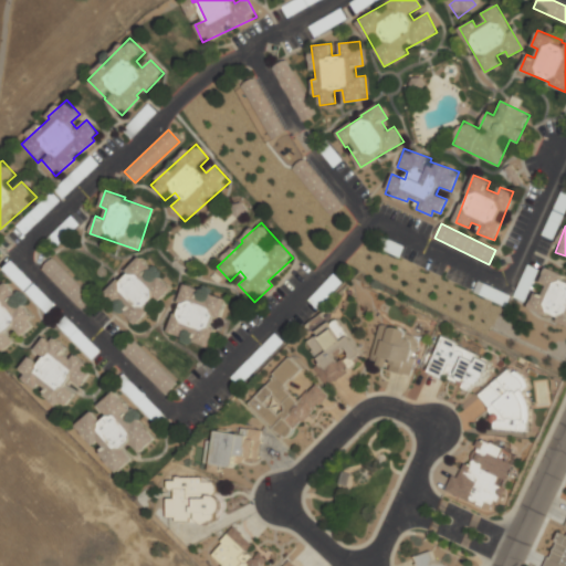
[(104,294),(136,325),(150,311),(146,307),(156,297),(159,301),(173,287),(142,257),(104,294)]
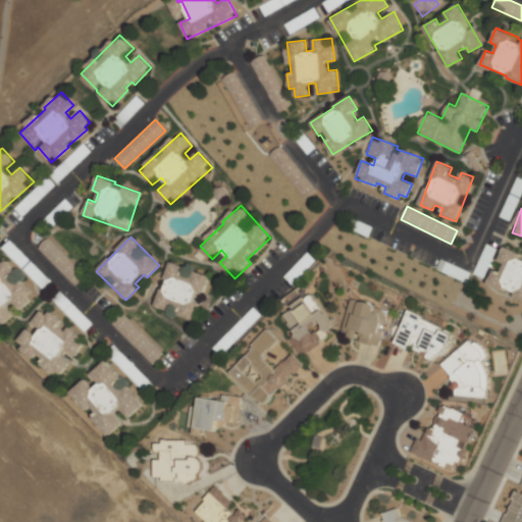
[(39,249),(49,239),(89,278),(79,289),(39,249)]
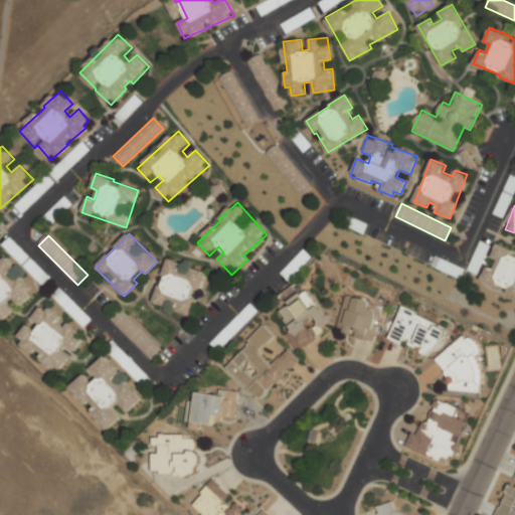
[(1,251),(0,251),(0,321),(13,311),(6,302),(13,296),(20,306),(34,295),(1,251)]
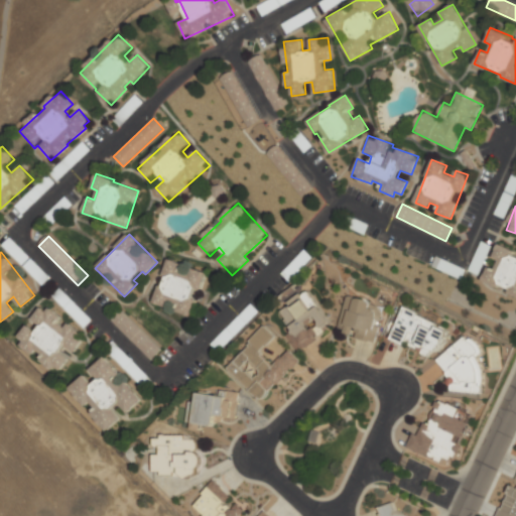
[(191,316),(198,298),(195,297),(198,287),(204,289),(210,273),(168,259),(160,284),(158,284),(152,303),(191,316)]
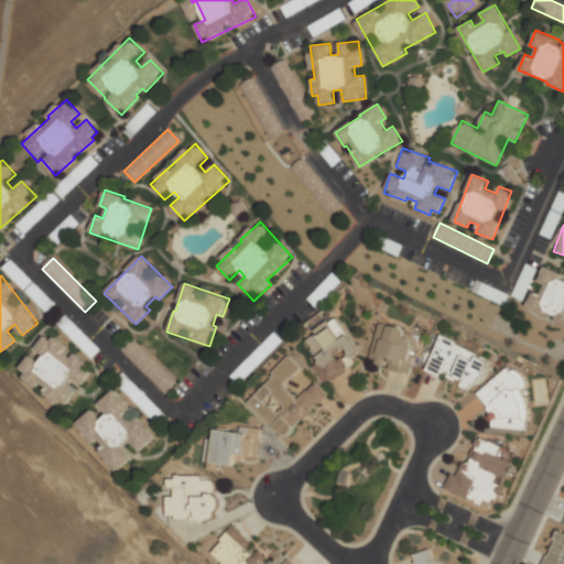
[(304,338),(320,361),(312,366),(325,384),(365,358),(336,316),(304,338)]
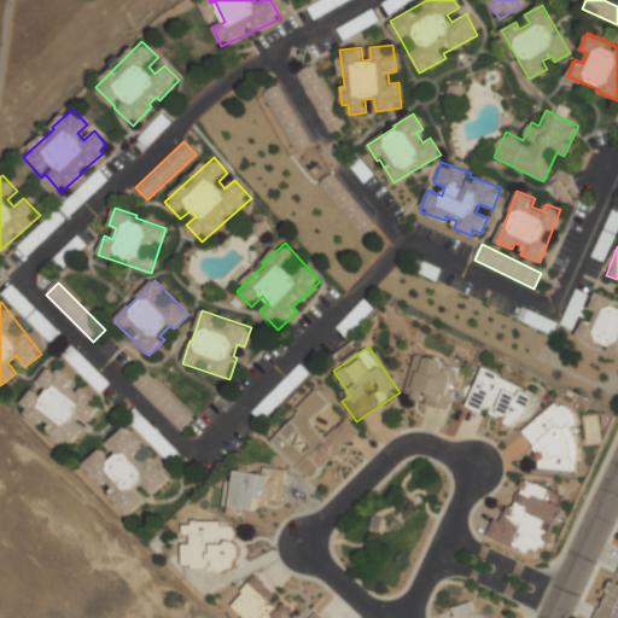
[(450,409),(460,365),(414,354),(404,398),(450,409)]
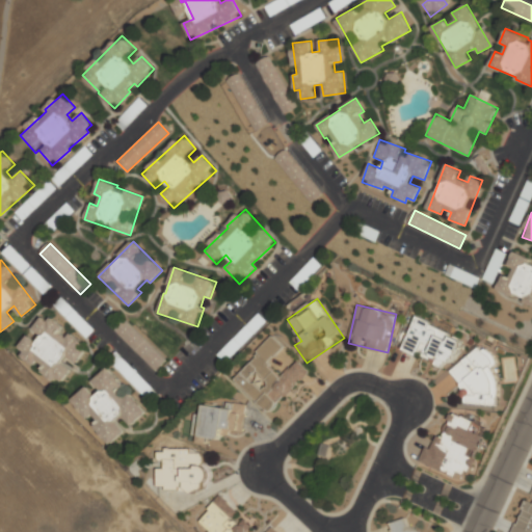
[(84,342),(75,336),(63,333),(65,327),(57,321),(43,317),(33,328),(42,335),(40,342),(38,342),(28,335),(17,350),(31,361),(44,365),(42,372),(49,377),(63,382),(73,370),(64,364),(65,357),(79,362),(84,342)]
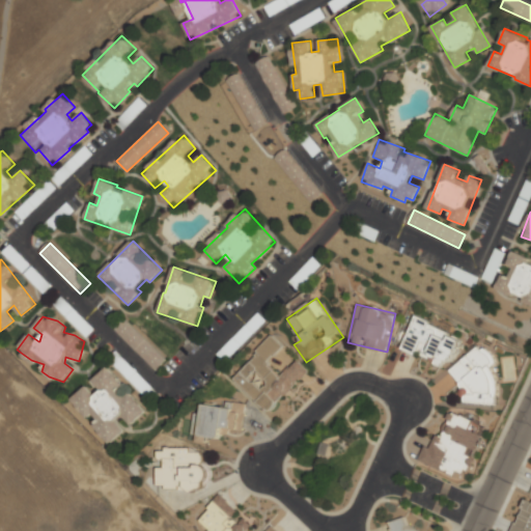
[(401,348),(416,355),(418,352),(436,359),(434,364),(447,369),(462,336),(415,316),(401,348)]
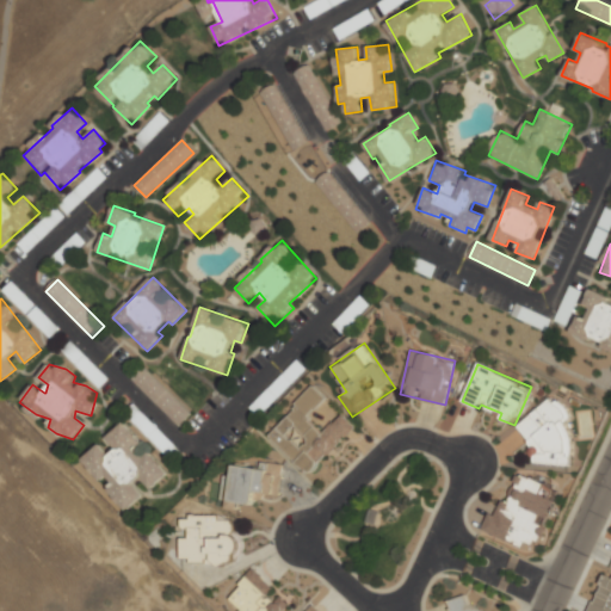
[(133,378),(144,366),(191,414),(179,426),(133,378)]
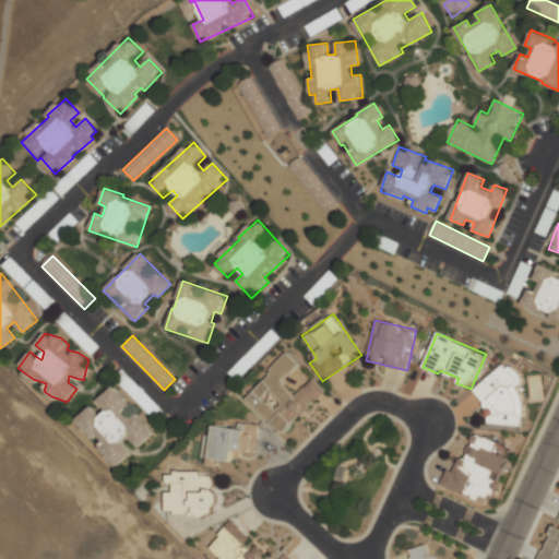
[(281,435),(324,389),(312,378),(295,396),(280,381),(297,363),(287,353),(244,399),(281,435)]
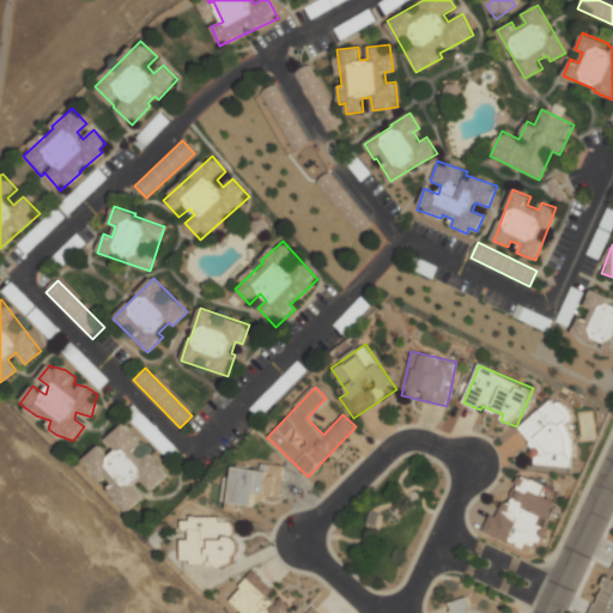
[(341,417),(329,400),(308,416),(321,432),(341,417)]
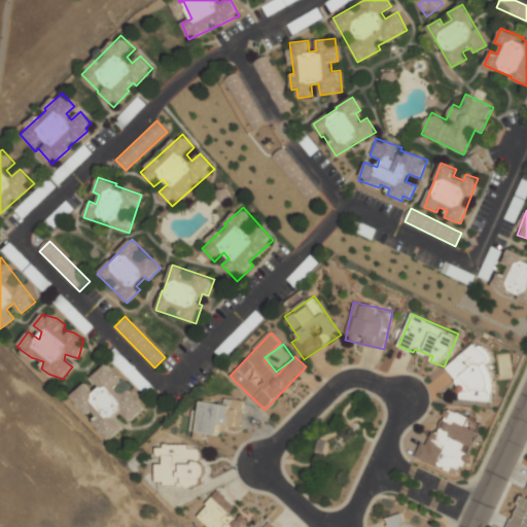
[(447,366),(458,383),(458,399),(494,400),(495,373),(489,364),(496,358),(486,345),(475,345),(447,366)]
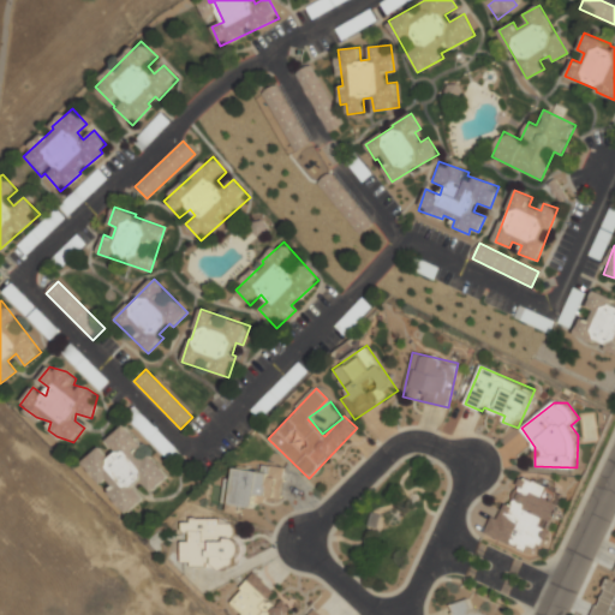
[(169,477),(127,424),(106,440),(115,452),(109,457),(101,446),(82,461),(100,484),(107,479),(113,488),(108,491),(126,514),(145,499),(136,487),(143,481),(151,493),(169,477)]
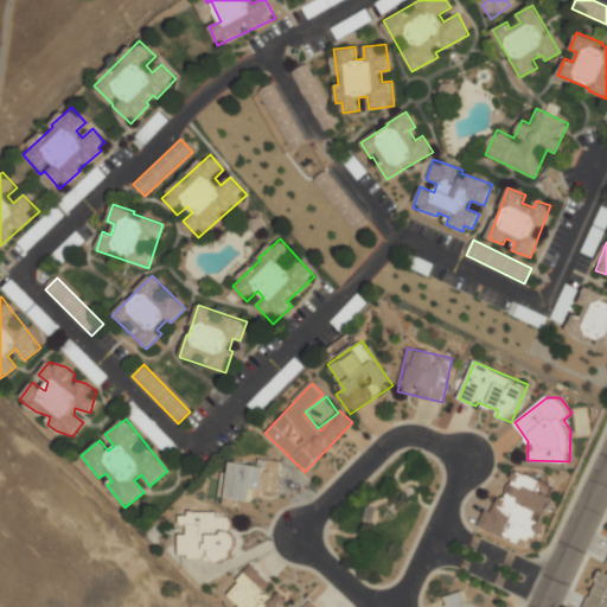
[(218,497),(251,500),(253,489),(278,492),(279,477),(266,475),(267,466),(231,462),(230,473),(221,472),(218,497)]
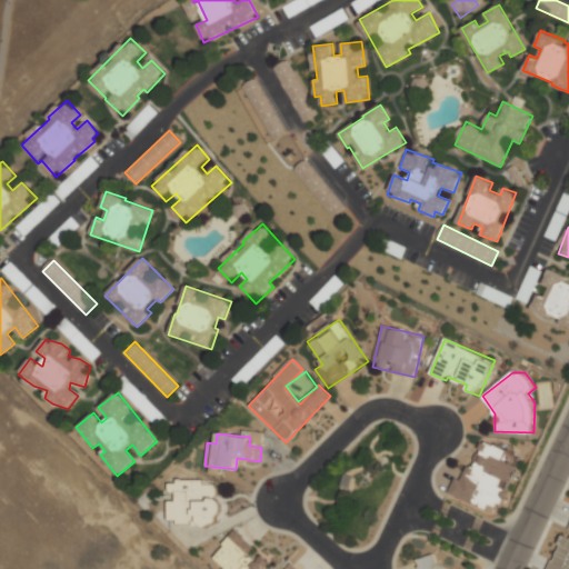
[(448,496),(488,507),(489,505),(499,508),(507,480),(511,482),(517,466),(503,461),(507,449),(481,441),(473,467),(467,465),(462,480),(453,477),(448,496)]
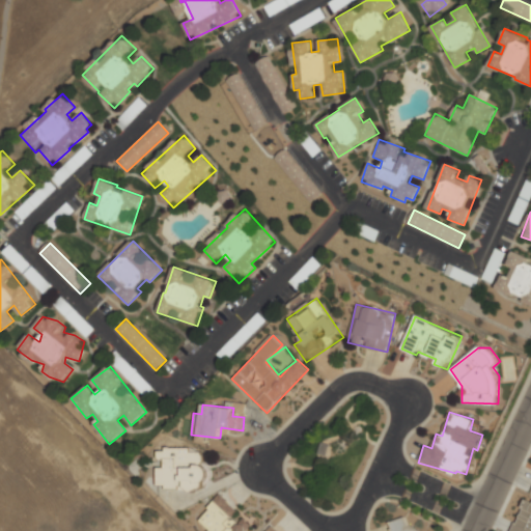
[(202,448),(157,447),(157,459),(163,459),(163,467),(156,467),(156,487),(206,488),(206,468),(202,468),(202,448)]
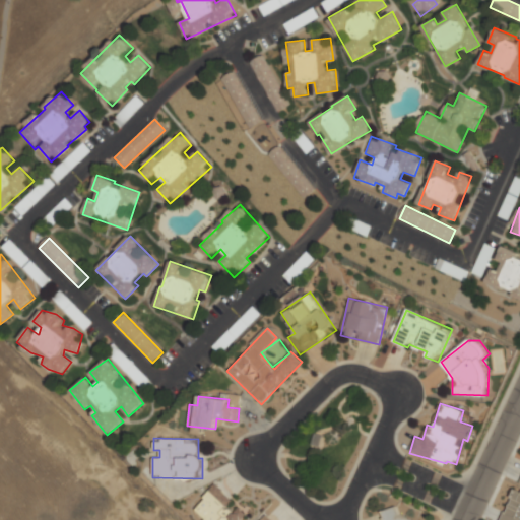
[(240,519),(246,515),(238,507),(233,512),(226,507),(233,500),(216,484),(193,508),(204,519),(240,519)]
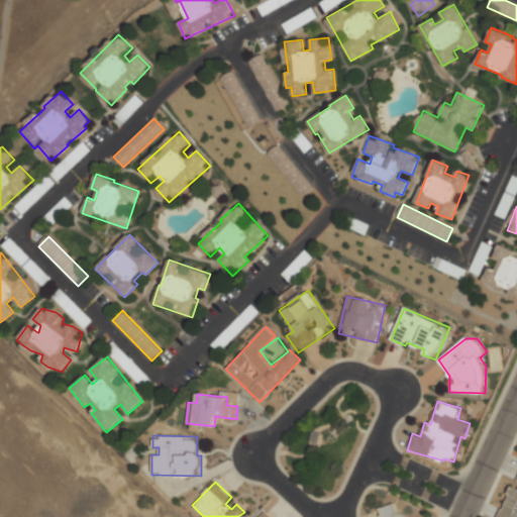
[(499,516),(516,516),(516,486),(511,484),(499,516)]
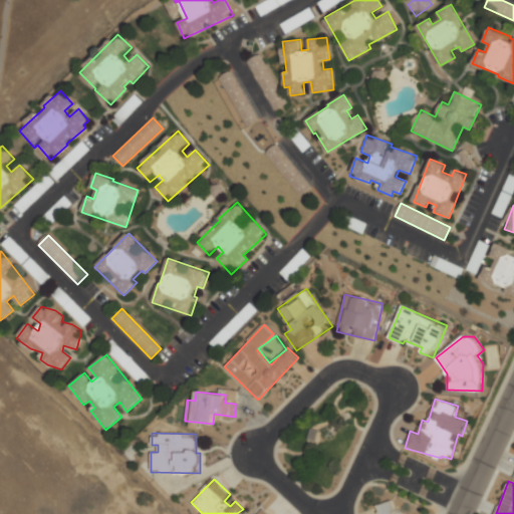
[(409,513),(388,505),(383,513),(409,513)]
